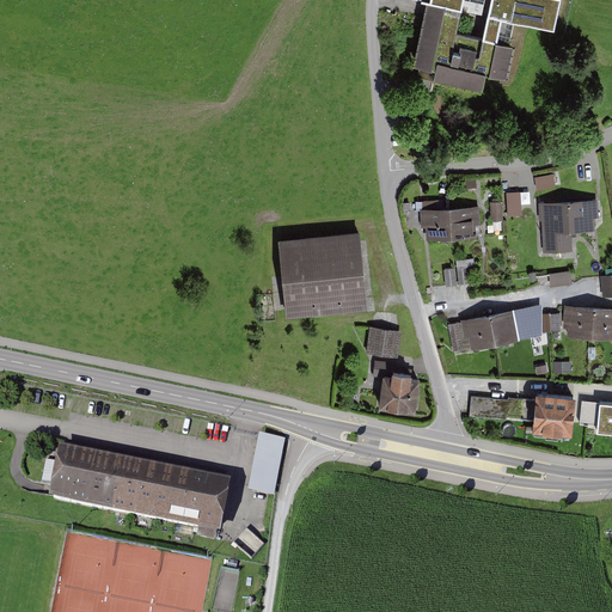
[(463,0),(426,0),(414,62),(436,67),(434,75),(482,86),(485,69),(506,73),(513,41),(510,41),(515,17),(555,25),(560,0),(490,0),(483,37),(457,31),(463,0)]
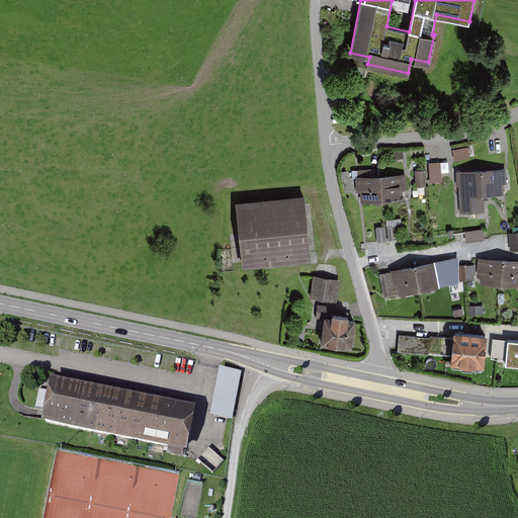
[(468,147),(452,150),(454,160),(470,157),(468,147)]
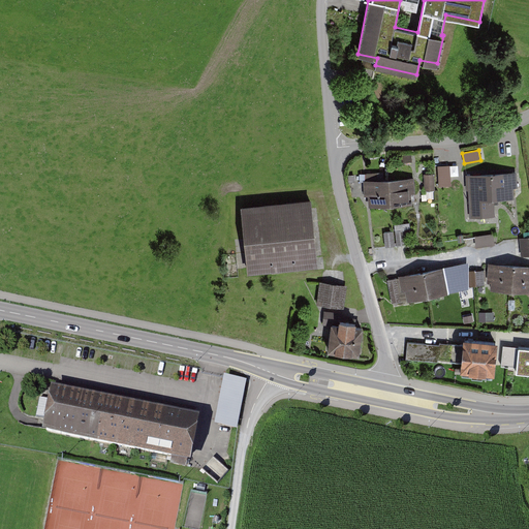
[(452,185),(450,164),(438,165),(439,186),(452,185)]
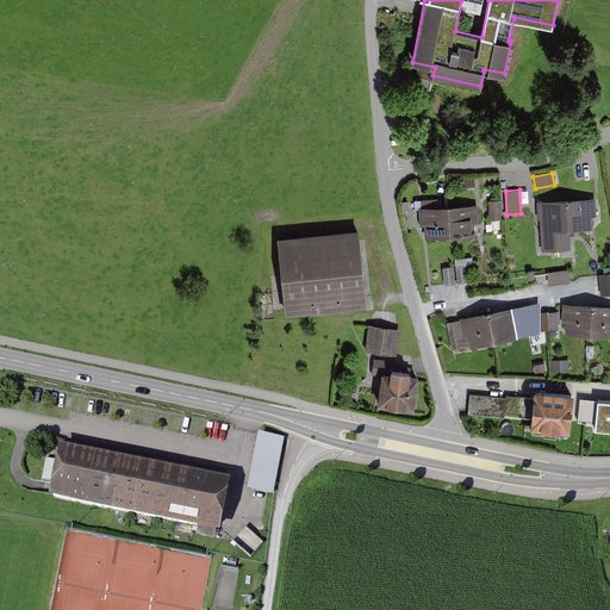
[(597,216),(597,198),(595,198),(582,199),(537,201),(539,219),(540,219),(542,251),(571,249),(570,230),(593,229),(593,216),(596,216),(597,216)]
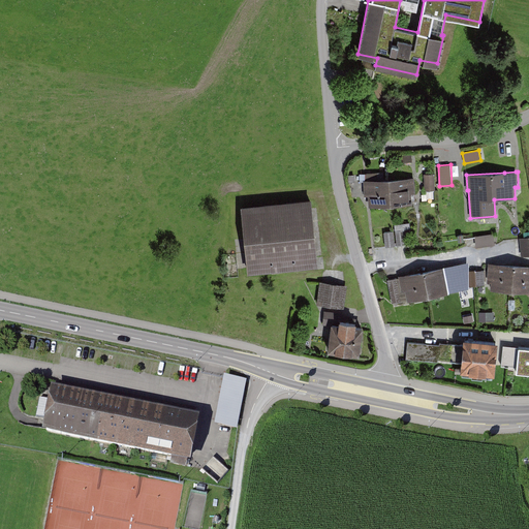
[(434,174),(424,174),(425,190),(435,190),(434,174)]
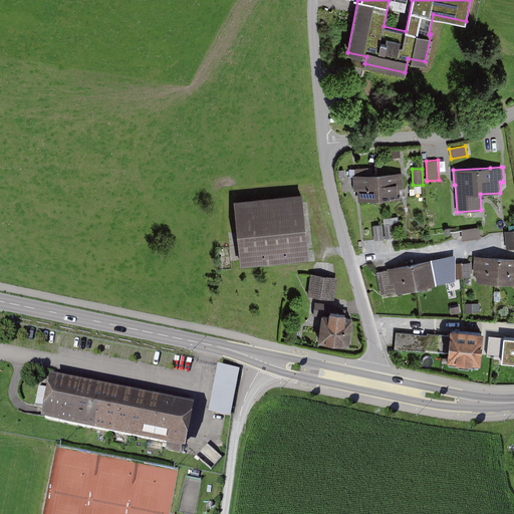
[(403,172),(377,174),(379,199),(401,198),(401,190),(404,190),(403,172)]
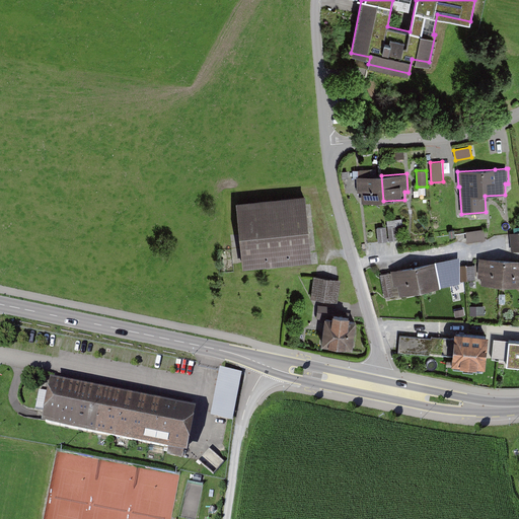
[(362,202),(383,201),(381,175),(357,176),(358,192),(361,192),(362,202)]
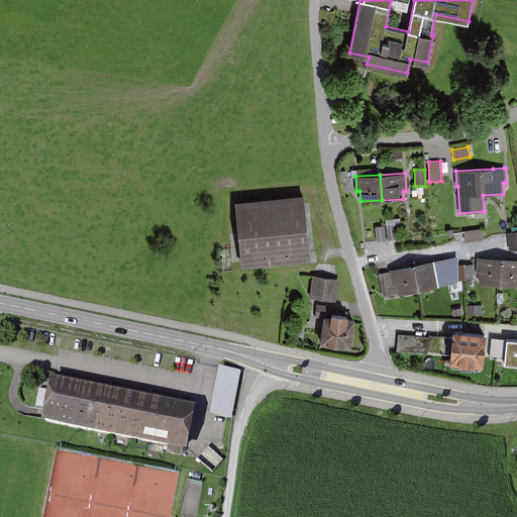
[(304,194),(235,201),(242,267),(311,260),(304,194)]
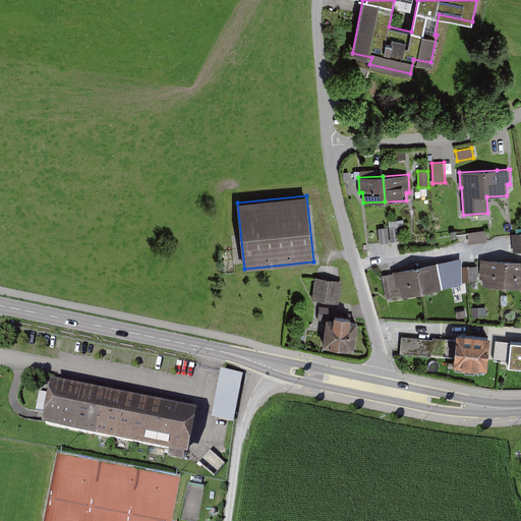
[(403,219),(389,221),(391,241),(400,240),(399,226),(404,225),(403,219)]
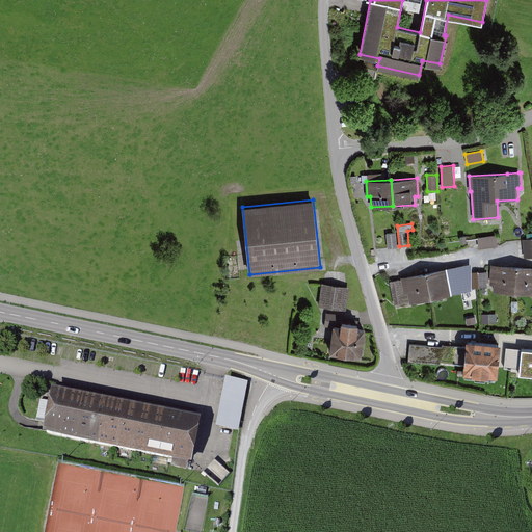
[(396,233),(387,233),(388,248),(397,247),(396,233)]
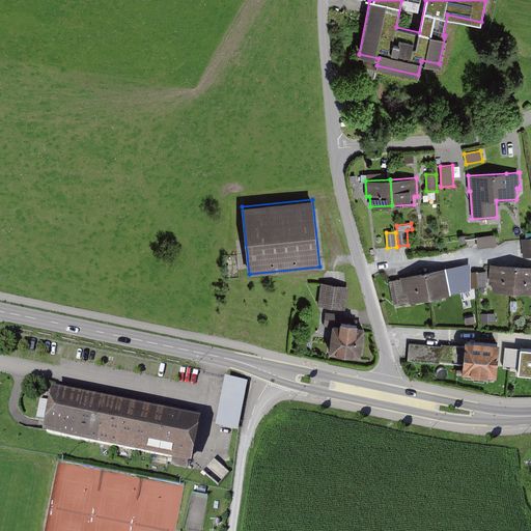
[(496,235),(478,236),(479,247),(497,246),(496,235)]
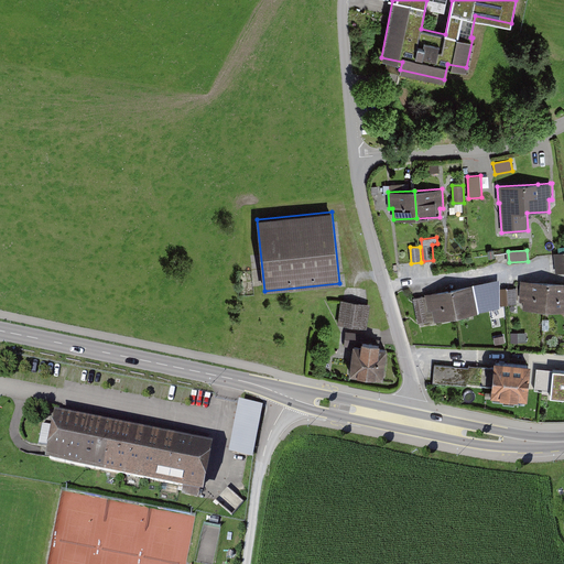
[(563,252),(554,253),(555,272),(563,271),(563,252)]
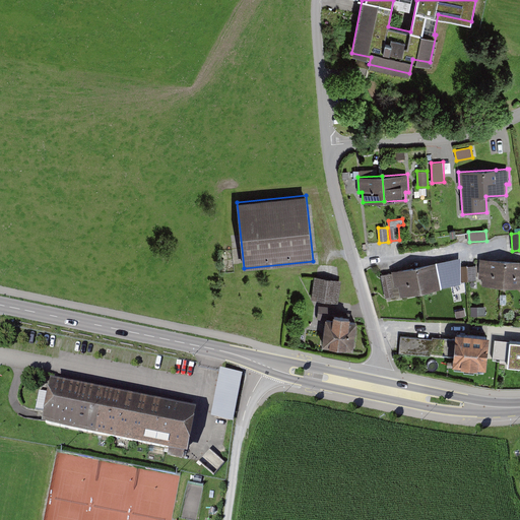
[(482,284),(504,285),(505,260),(480,258),(479,277),(482,277),(482,284)]
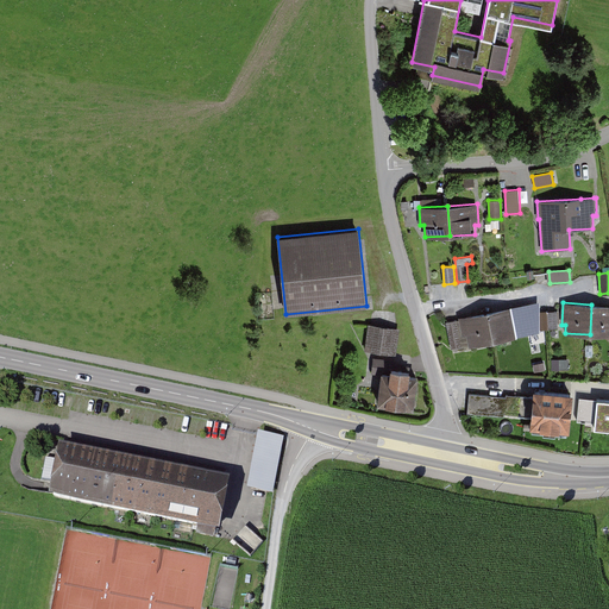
[(608,305),(591,305),(590,334),(608,336),(608,305)]
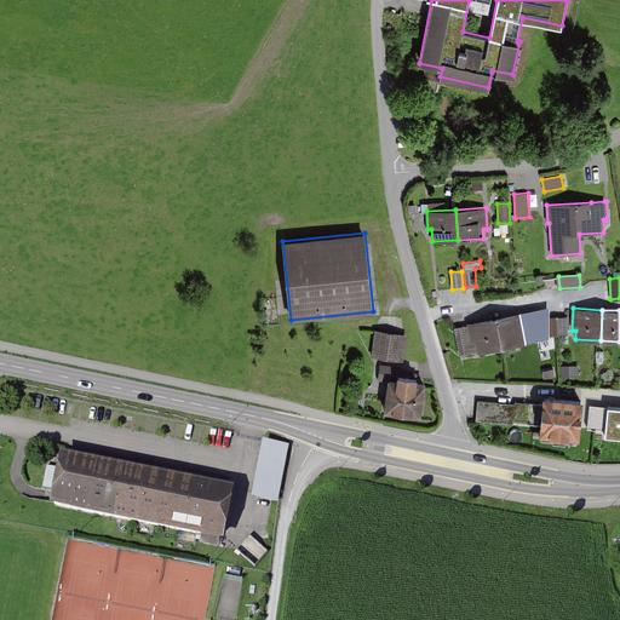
[(526,311),(497,317),(503,348),(527,343),(524,331),(529,329),(526,311)]
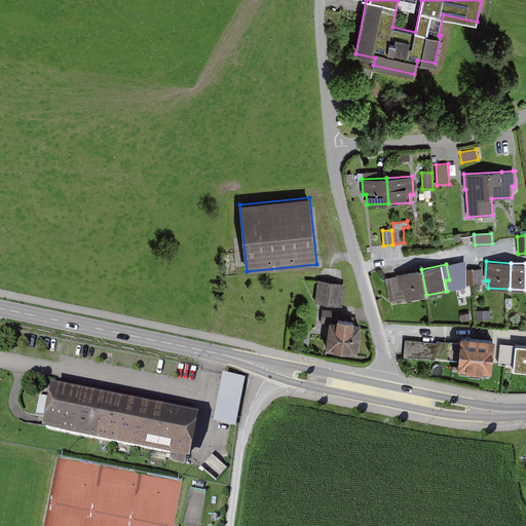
[(482,268),(464,269),(464,284),(482,284),(482,268)]
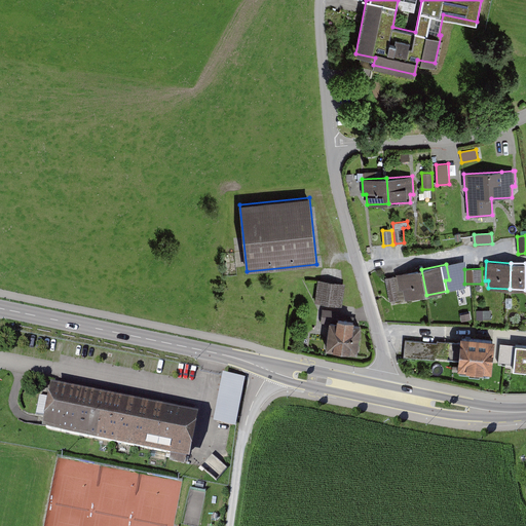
[(405,299),(426,295),(421,269),(397,274),(397,275),(400,290),(403,289),(405,298),(405,299)]
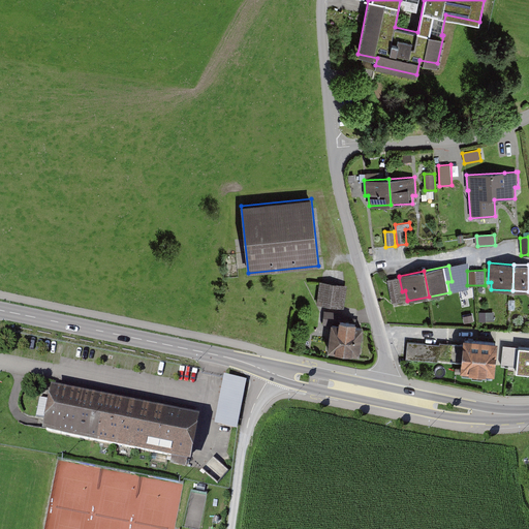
[(399,277),(387,280),(393,303),(407,300),(405,290),(402,291),(399,277)]
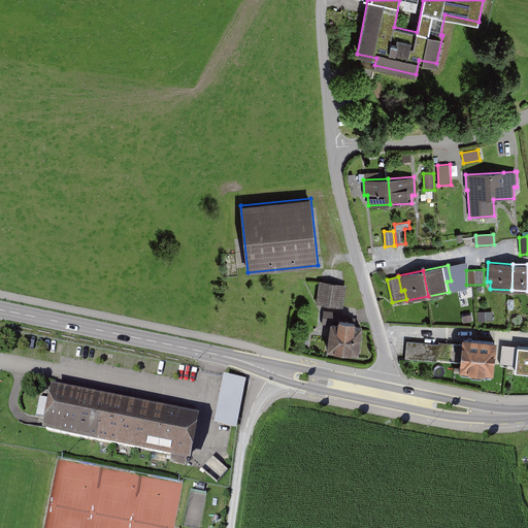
[(347,285),(320,281),(317,303),(343,307),(347,285)]
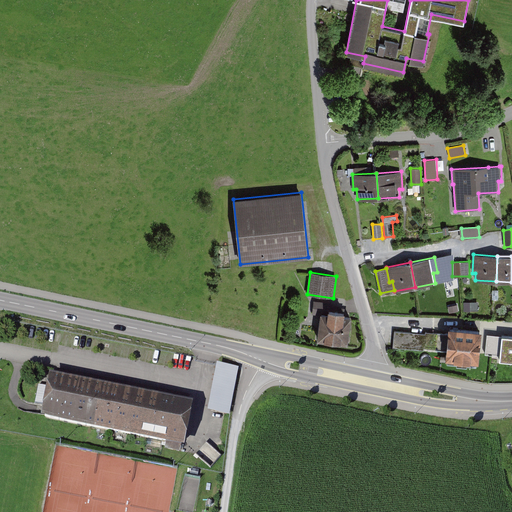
[(333,300),(332,308),(345,309),(346,301),(333,300)]
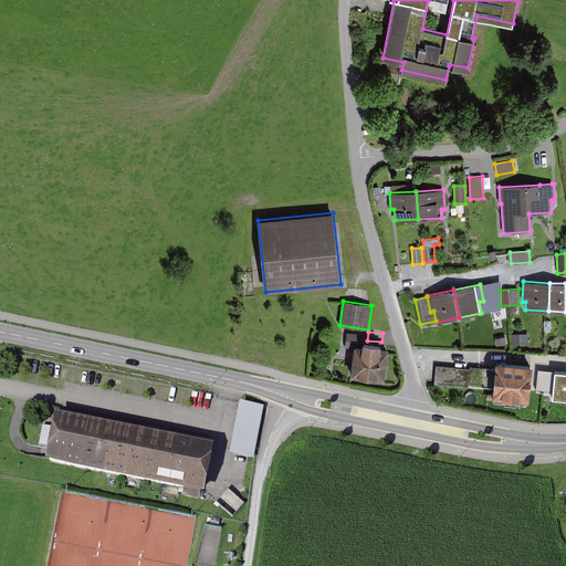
[(380,348),(381,344),(363,342),(363,346),(355,345),(350,375),(385,380),(388,349),(380,348)]
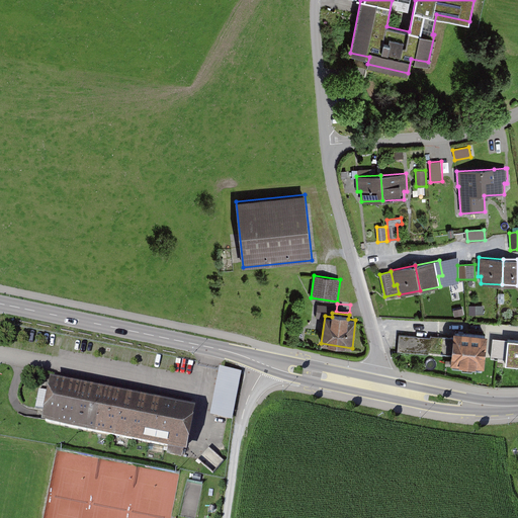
[(488,333),(453,330),(453,337),(451,354),(451,362),(485,365),(488,333)]
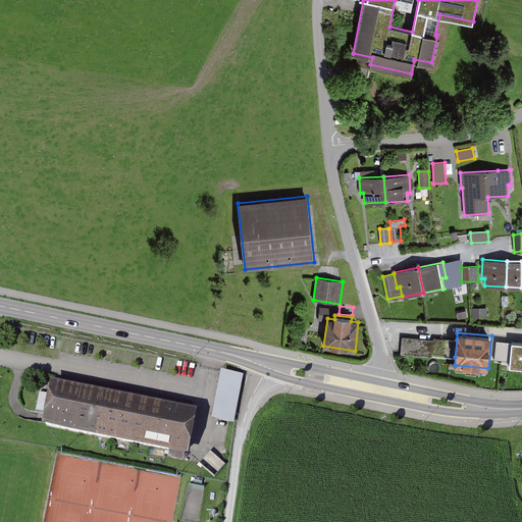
[(433,340),(402,337),(401,354),(432,357),(432,355),(455,357),(457,340),(433,337),(433,340)]
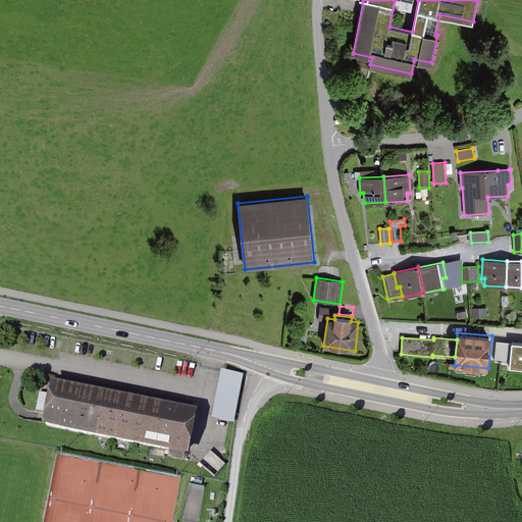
[(521,340),(510,338),(510,343),(508,362),(507,366),(521,367),(521,340)]
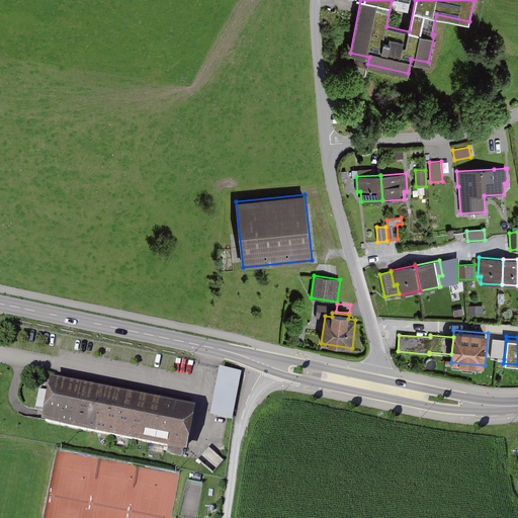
[(504,359),(506,340),(494,338),(491,357),(504,359)]
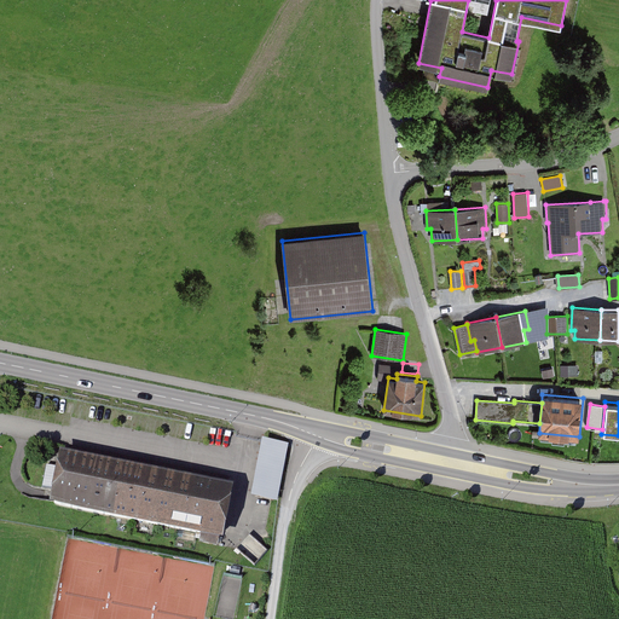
[(289,445),(262,439),(252,497),(278,503),(289,445)]
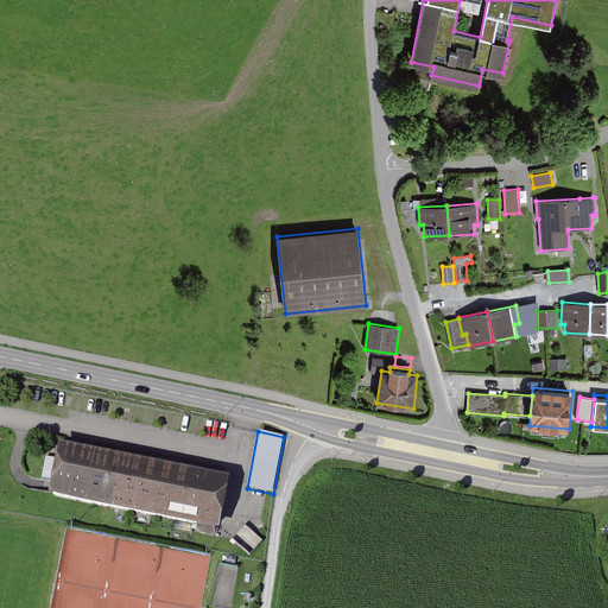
[(230,477),(59,444),(49,496),(220,531),(230,477)]
